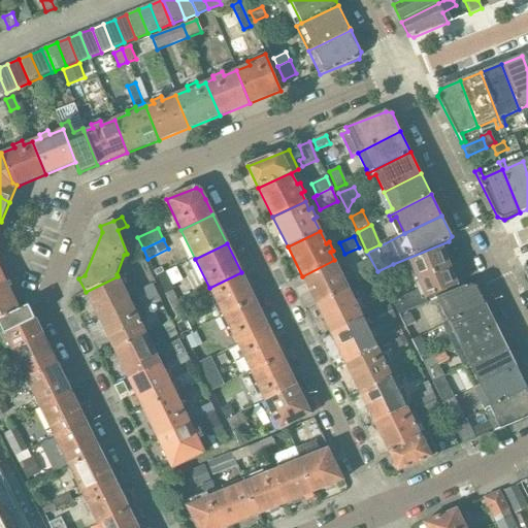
[(442,248),(410,261),(419,279),(451,267),(442,248)]
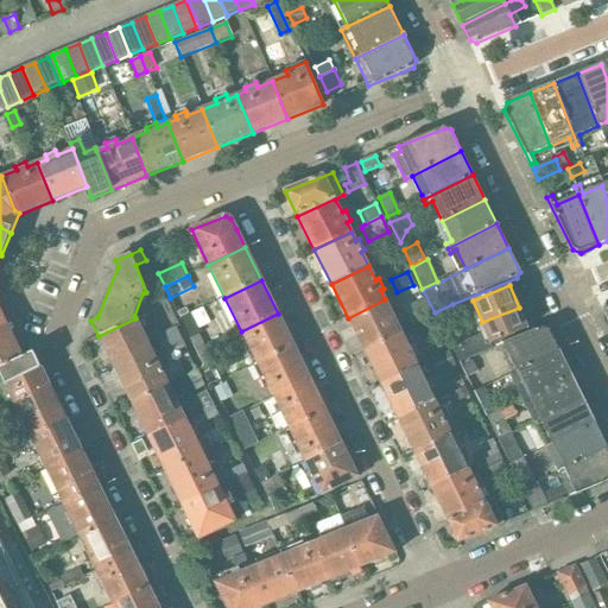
[(426,298),(409,306),(417,323),(435,316),(426,298)]
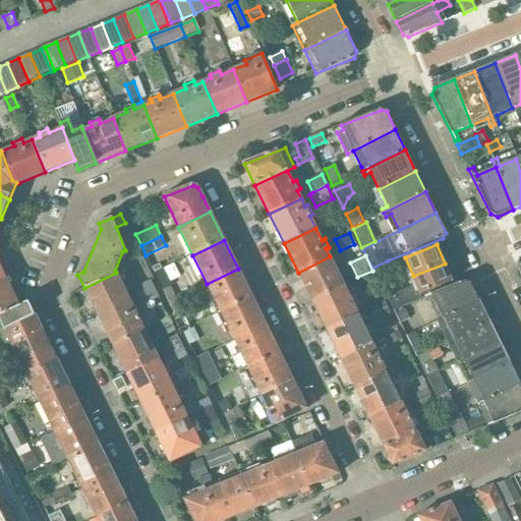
[(298,273),(312,301),(344,286),(338,274),(341,272),(337,263),(334,265),(330,256),(298,273)]
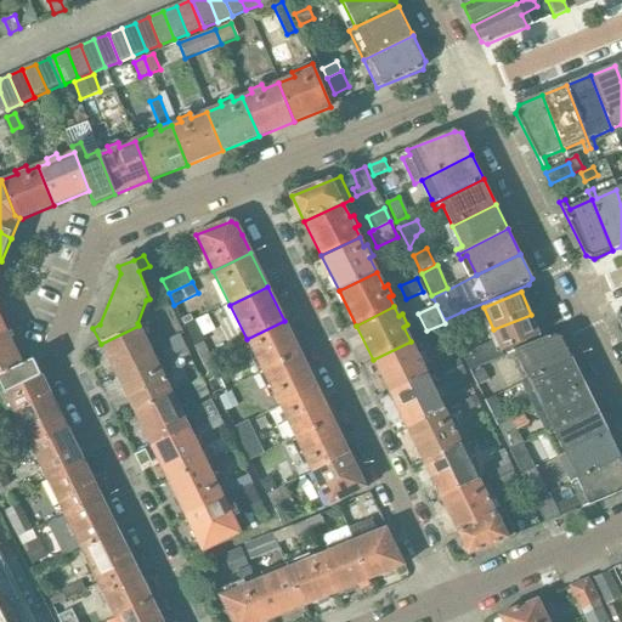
[(502,352),(541,337),(531,315),(493,329),(497,340),(462,355),(469,372),(504,357),(502,352)]
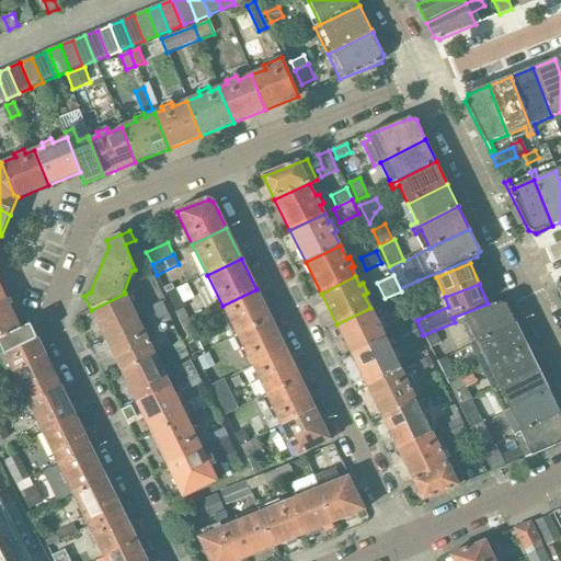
[(157,285),(141,292),(147,304),(162,297),(157,285)]
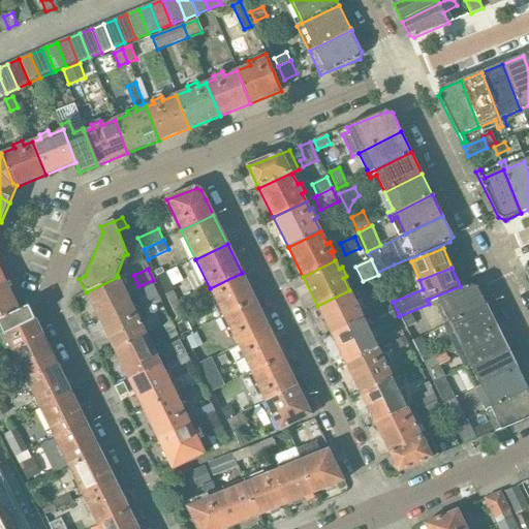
[(173,291),(175,290),(166,273),(157,277),(170,307),(179,303),(173,291)]
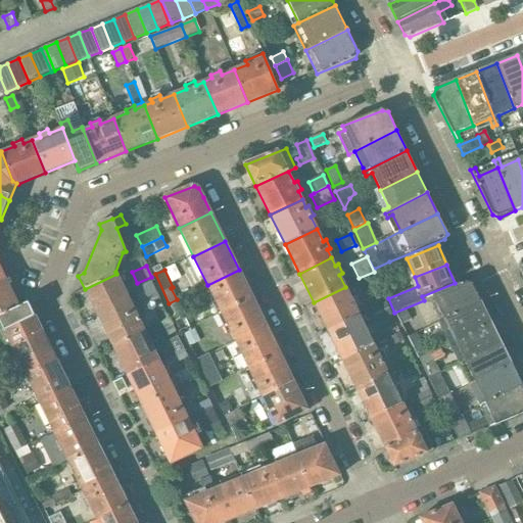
[(252,297),(239,270),(207,285),(221,313),(252,297)]
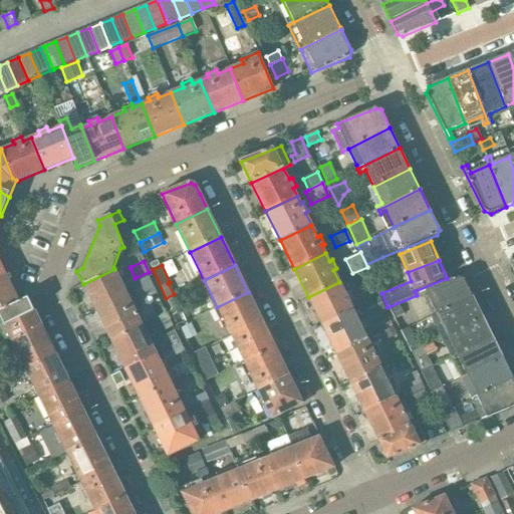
[(83,284),(96,313),(129,297),(124,289),(127,287),(123,279),(119,281),(114,269),(83,284)]
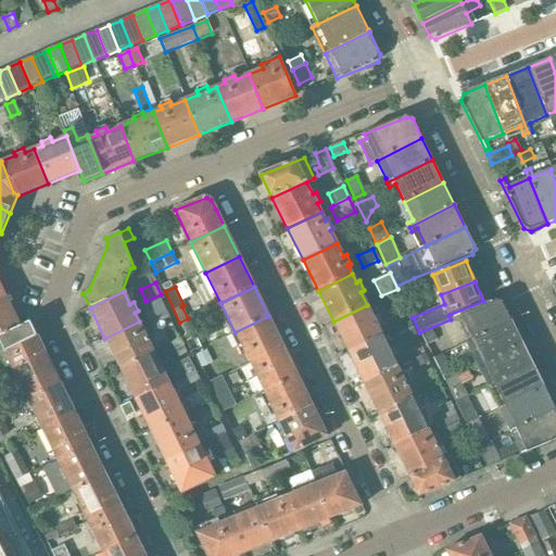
[(0,337),(21,327),(5,297),(0,299),(0,337)]
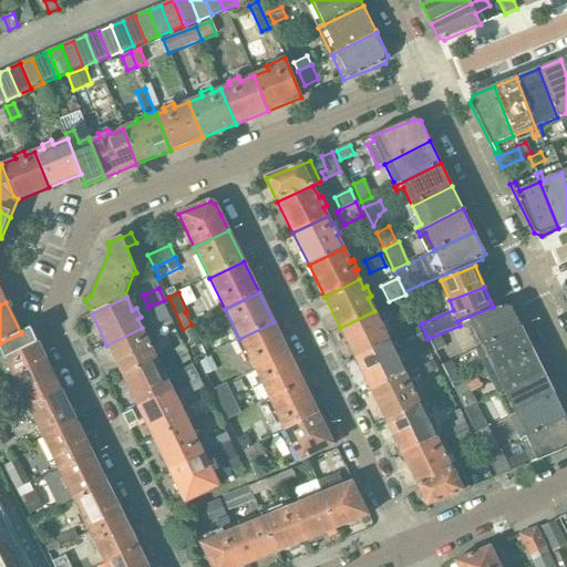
[(164,305),(144,315),(150,325),(168,316),(164,305)]
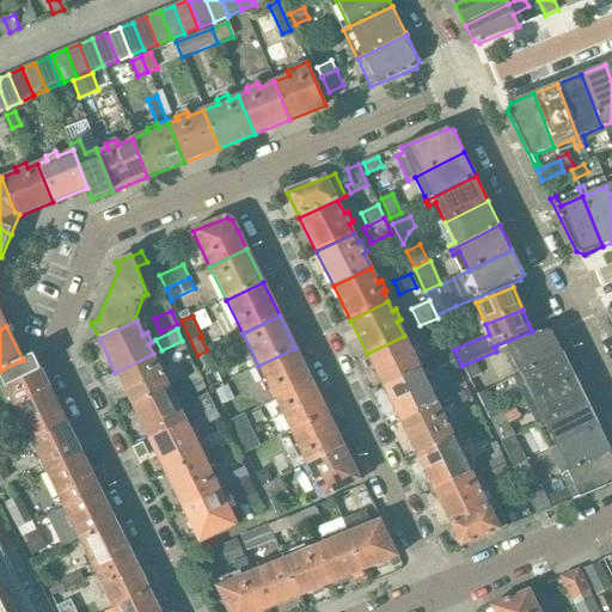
[(546,331),(500,350),(502,355),(508,353),(520,375),(563,354),(554,334),(546,331)]
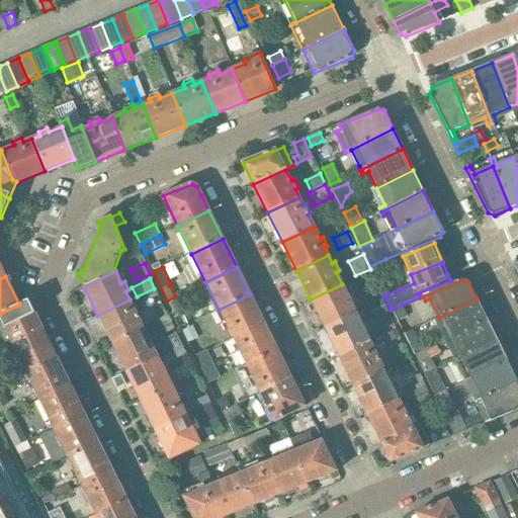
[(382,294),(376,283),(369,287),(374,298),(382,294)]
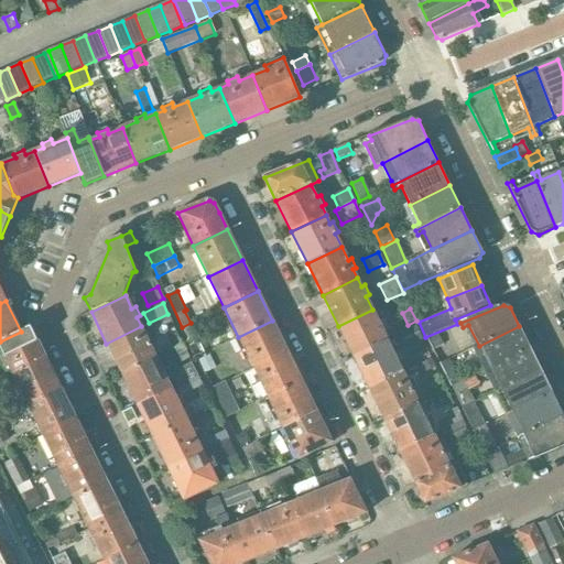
[(338,326),(354,358),(388,342),(383,333),(387,332),(382,321),(379,323),(372,310),(338,326)]
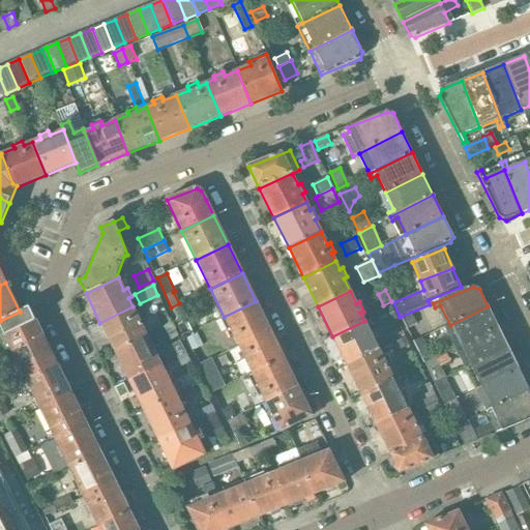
[(144,312),(162,303),(157,295),(140,303),(144,312)]
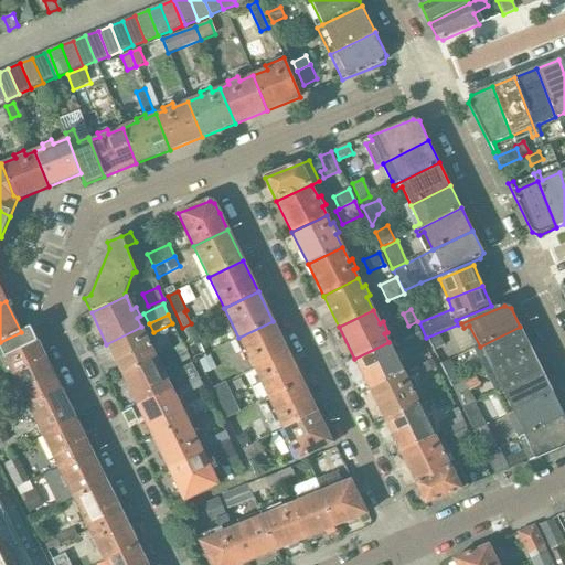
[(288,352),(273,321),(238,338),(254,369),(288,352)]
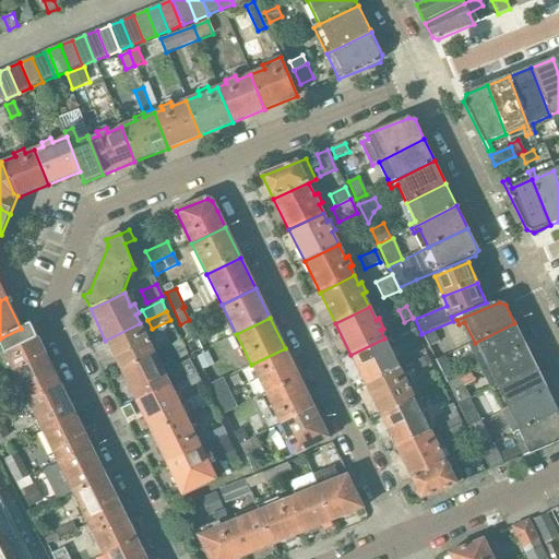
[(180,324),(186,336),(194,332),(189,320),(180,324)]
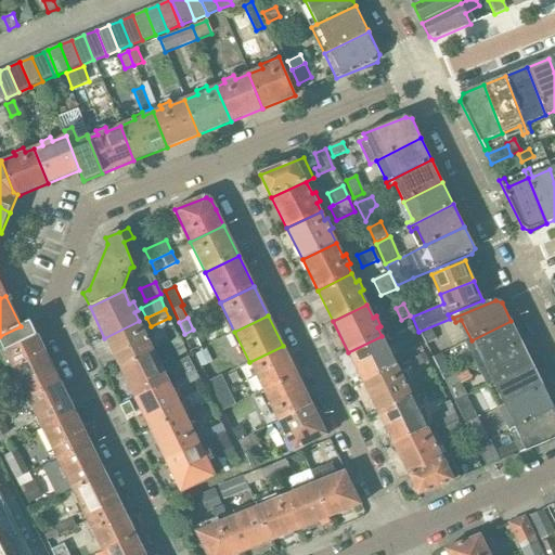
[(0,336),(0,343),(13,369),(46,353),(29,321),(21,326),(0,336)]
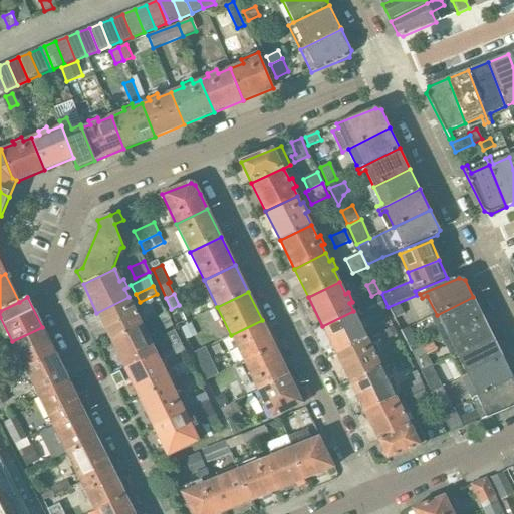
[(96,313),(110,341),(143,326),(137,314),(140,312),(136,304),(132,305),(129,297),(96,313)]
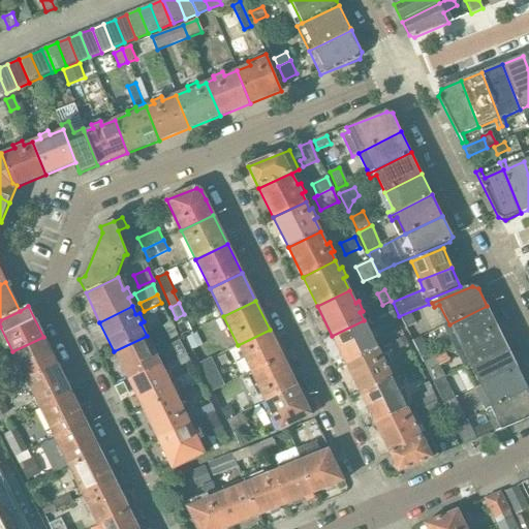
[(497,328),(487,306),(449,324),(458,341),(453,344),(455,348),(497,328)]
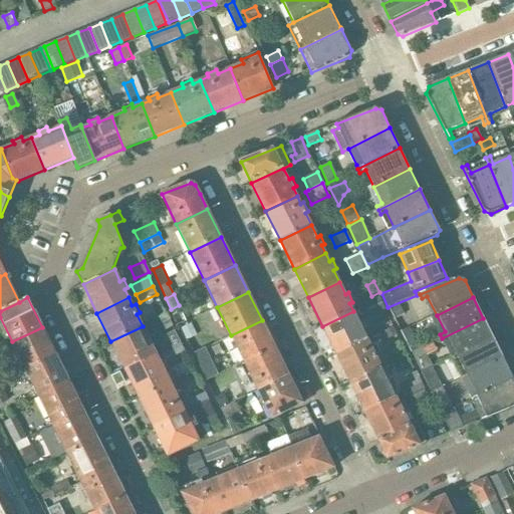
[(367,319),(386,310),(379,298),(361,307),(367,319)]
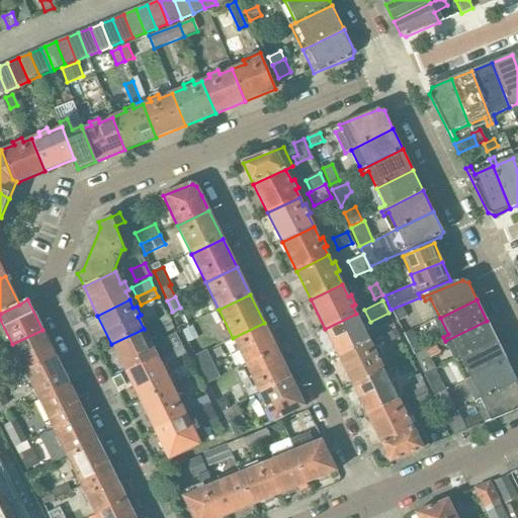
[(325,329),(339,358),(370,343),(366,335),(370,333),(365,324),(362,326),(356,314),(325,329)]
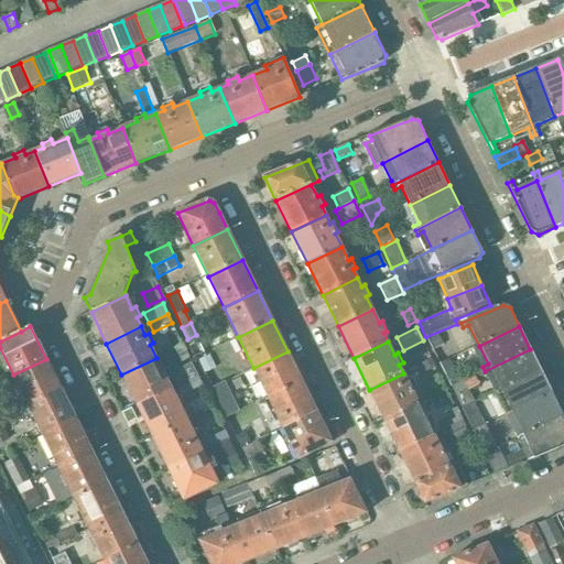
[(182,365),(191,360),(183,345),(174,349),(182,365)]
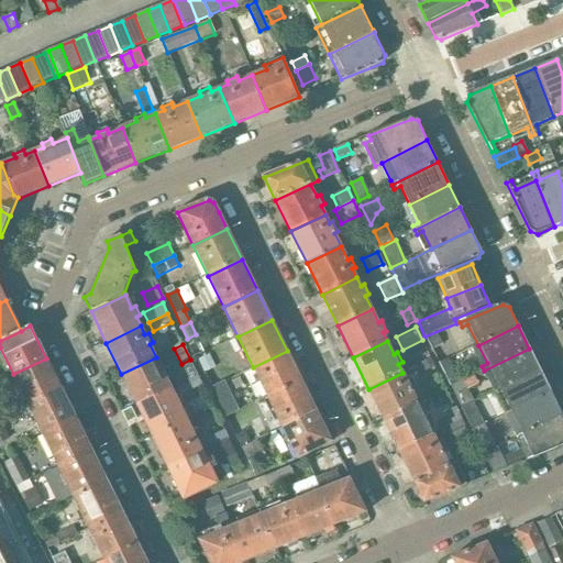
[(421,362),(431,357),(426,346),(416,351),(421,362)]
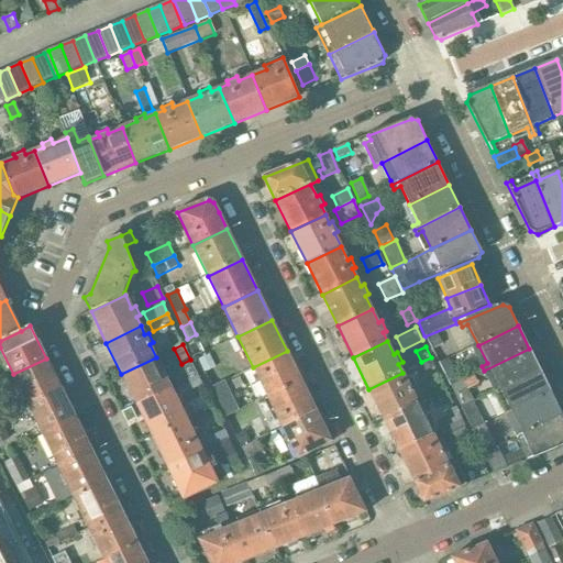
[(540,372),(529,349),(484,371),(486,376),(492,373),(500,390),(540,372)]
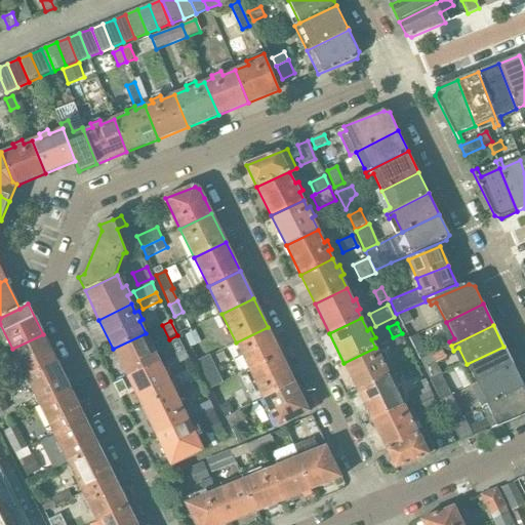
[(281,355),(268,327),(236,342),(249,370),(281,355)]
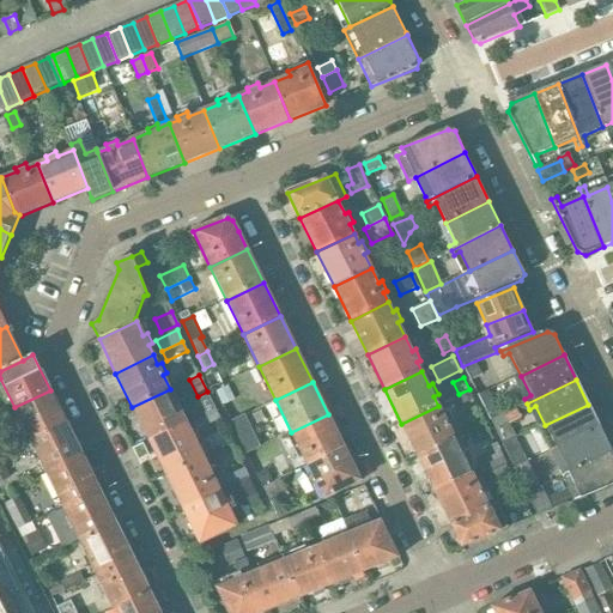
[(228,386),(216,392),(223,406),(235,400),(228,386)]
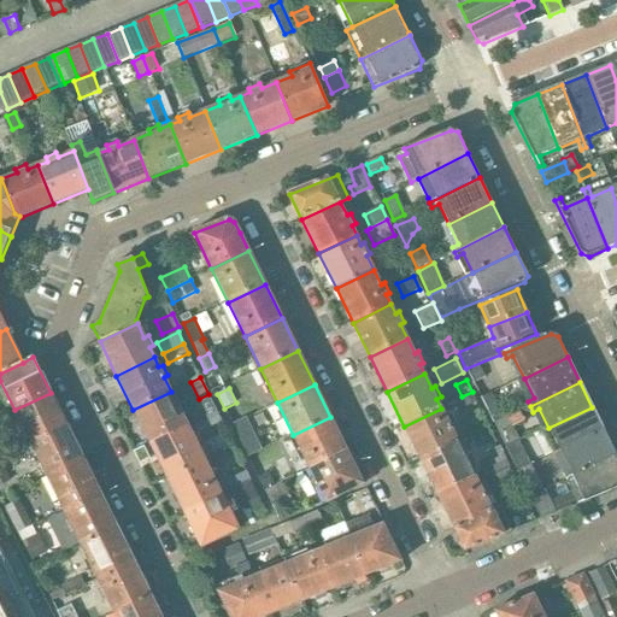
[(178,406),(171,392),(133,410),(140,425),(150,445),(188,427),(183,416),(188,413),(182,404),(178,406)]
